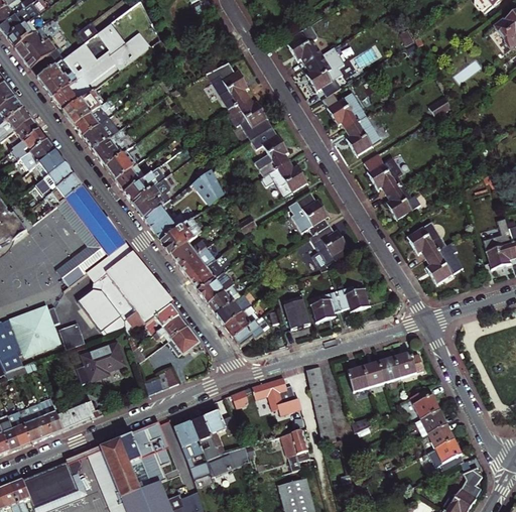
[(0,0),(0,9),(9,3),(7,0),(0,0)]
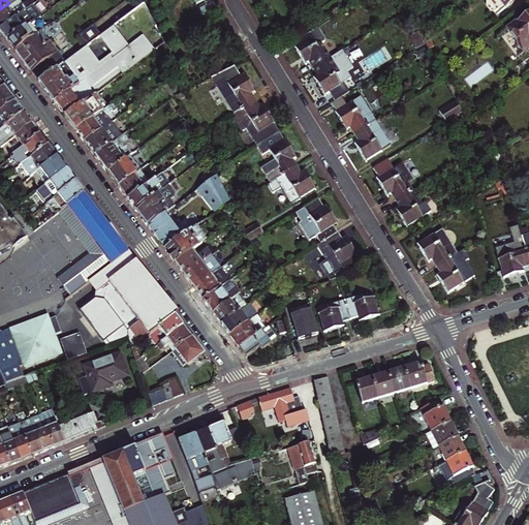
[(13,0),(9,3),(0,9),(0,26),(34,1),(33,0),(24,0),(20,3),(18,0),(13,0)]
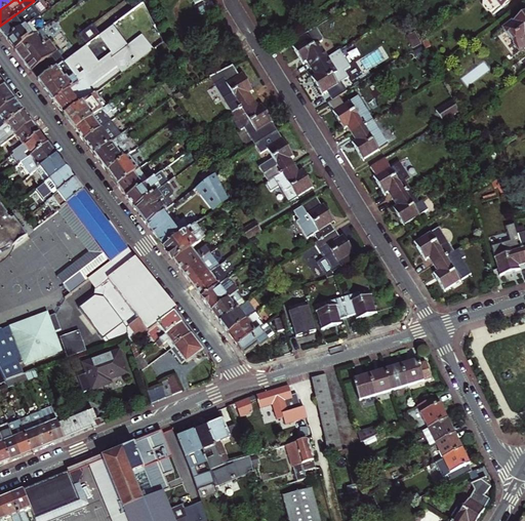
[(54,97),(68,88),(156,23),(145,0),(143,0),(101,32),(86,42),(66,58),(39,78),(54,97)]
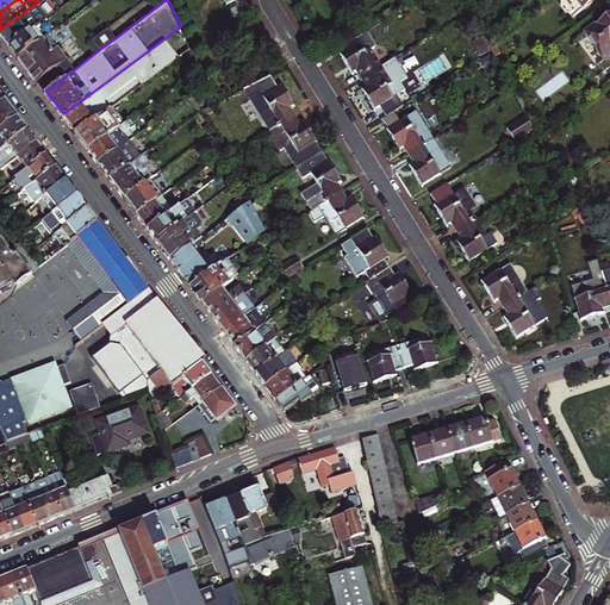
[(0,30),(10,42),(47,14),(49,13),(39,1),(0,30)]
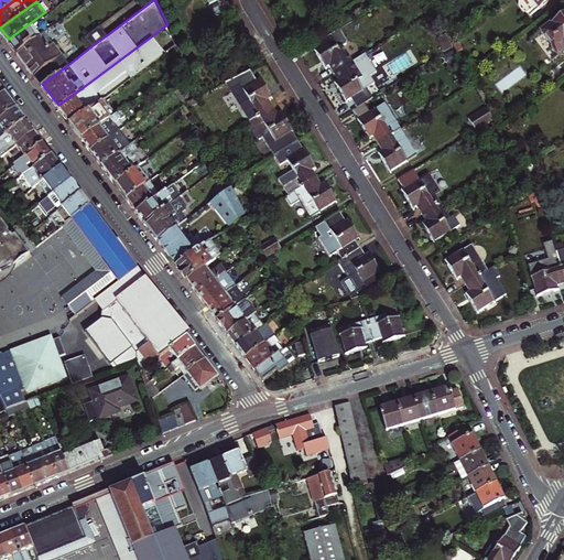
[(556,47),(563,42),(563,43),(563,10),(542,28),(556,47)]
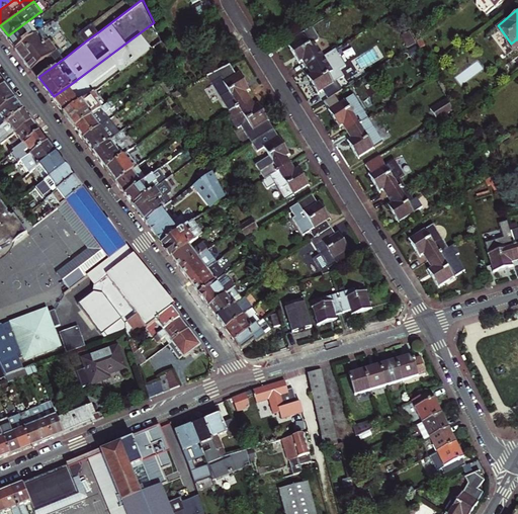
[(15,47),(41,26),(48,22),(39,12),(8,35),(15,47)]
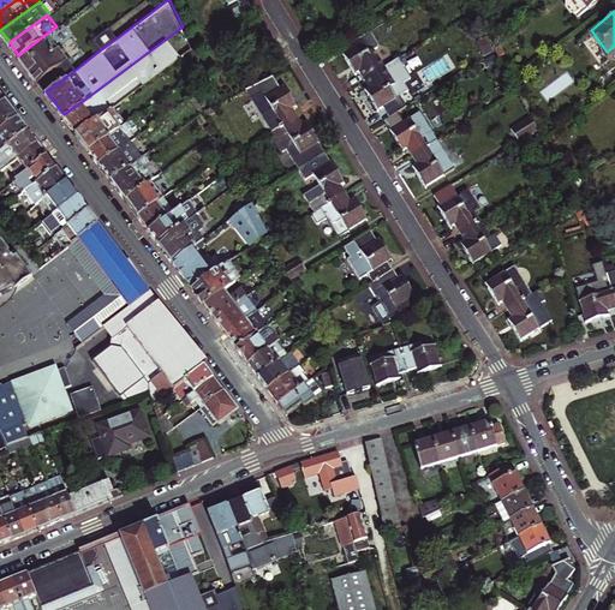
[(93,37),(101,49),(118,37),(109,24),(93,37)]
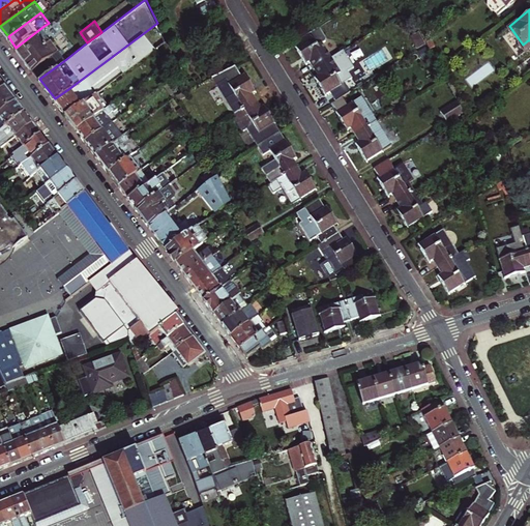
[(119,64),(123,70),(165,39),(157,23),(68,89),(80,104),(95,91),(91,85),(119,64)]
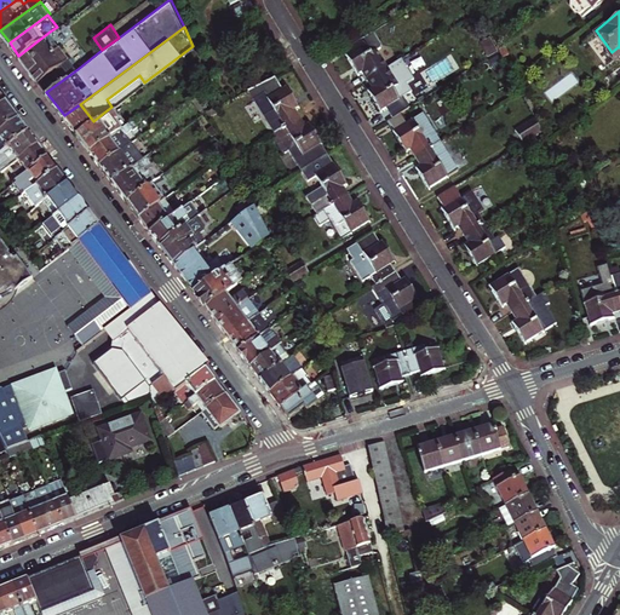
[(368,78),(388,64),(378,47),(382,46),(382,41),(374,29),(348,45),(349,49),(345,51),(354,64),(357,70),(362,68),(368,78)]
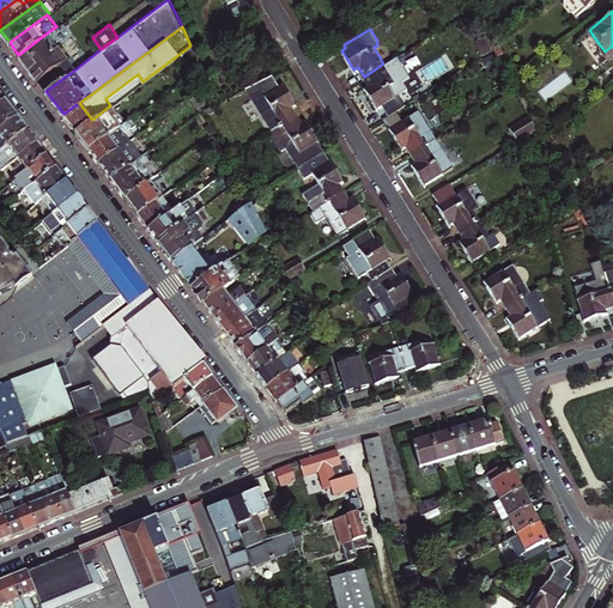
[(67,55),(49,31),(18,55),(36,79),(67,55)]
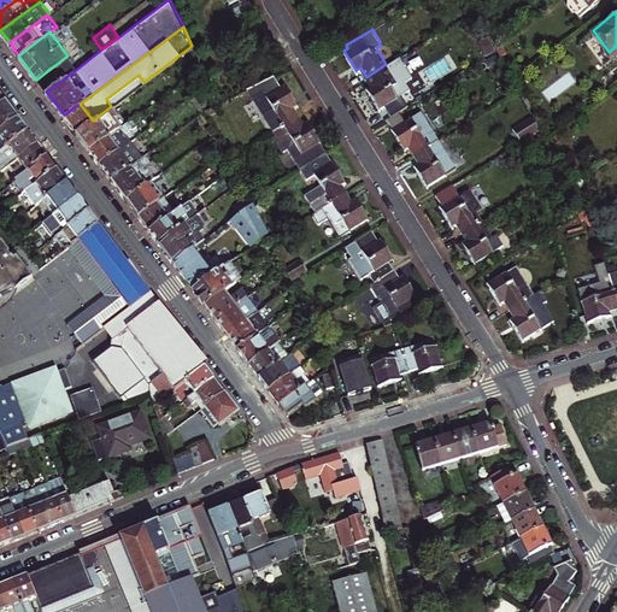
[(512,76),(517,72),(499,40),(494,43),(497,48),(512,76)]
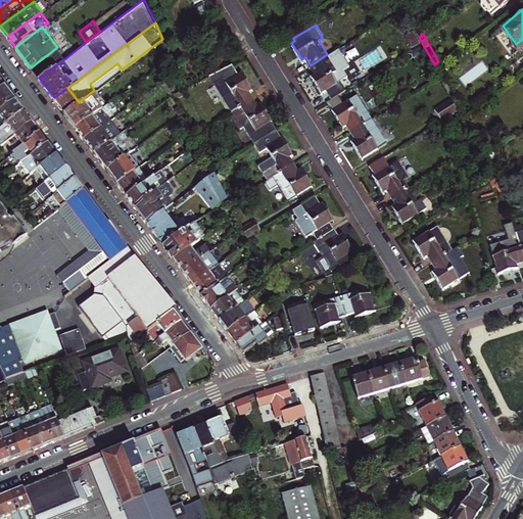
[(57,47),(31,67),(39,78),(65,58),(57,47)]
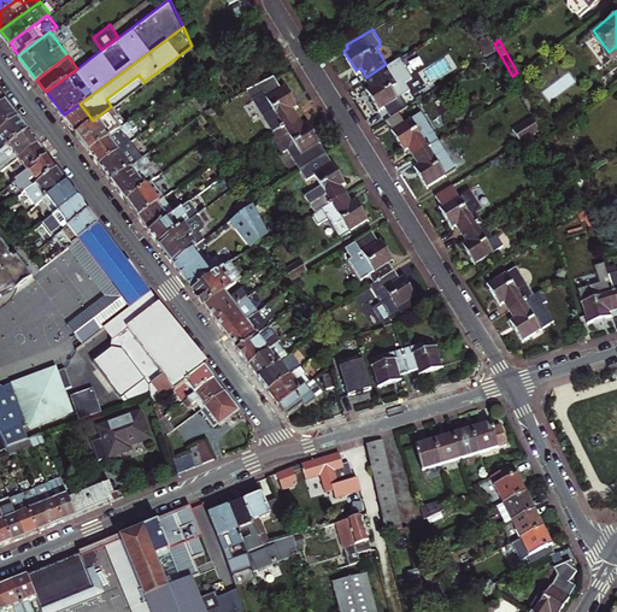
[(378,106),(410,87),(404,80),(411,75),(400,57),(386,64),(366,77),(370,83),(366,86),(370,93),(378,106)]
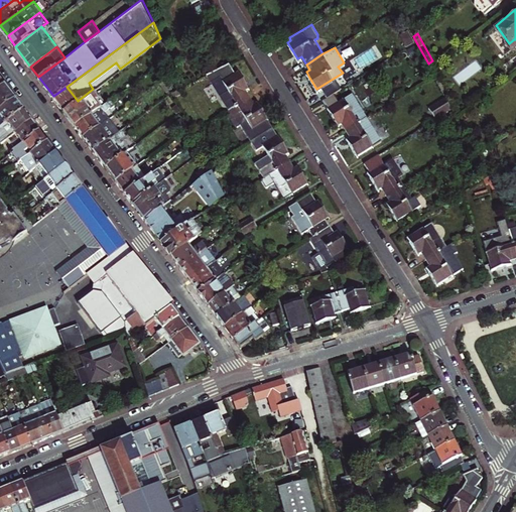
[(428,64),(431,69),(448,55),(445,50),(432,60),(428,64)]
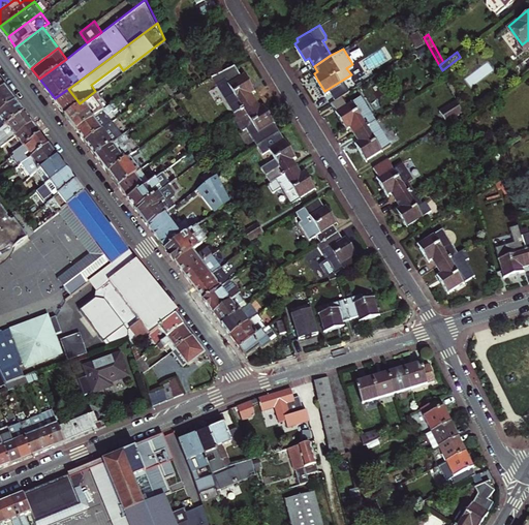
[(241,73),(235,63),(211,74),(224,97),(230,93),(239,107),(256,97),(251,90),(255,88),(251,81),(245,70),(241,73)]
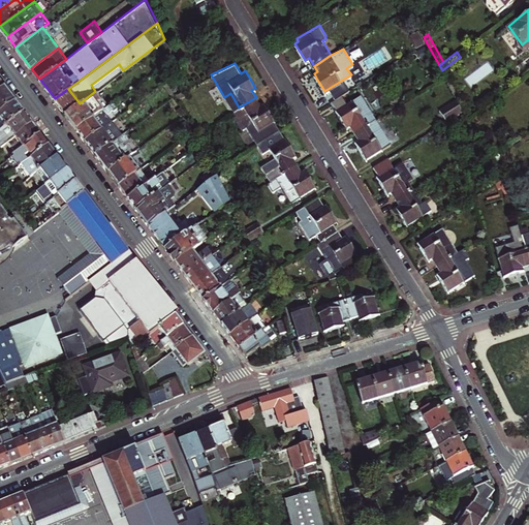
[(0,110),(14,99),(4,85),(0,87),(0,110)]
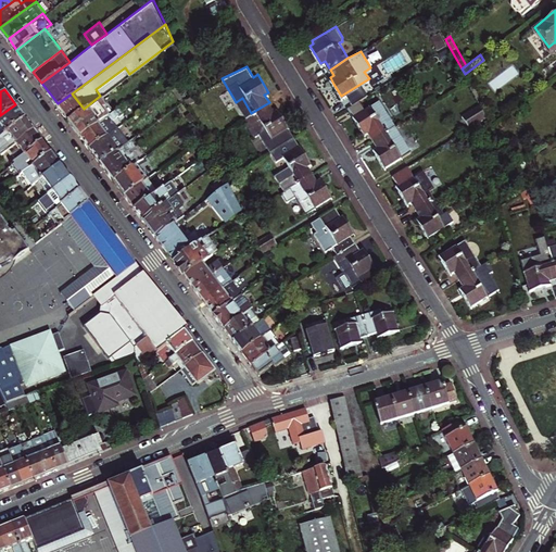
[(84,109),(72,93),(58,103),(68,120),(84,109)]
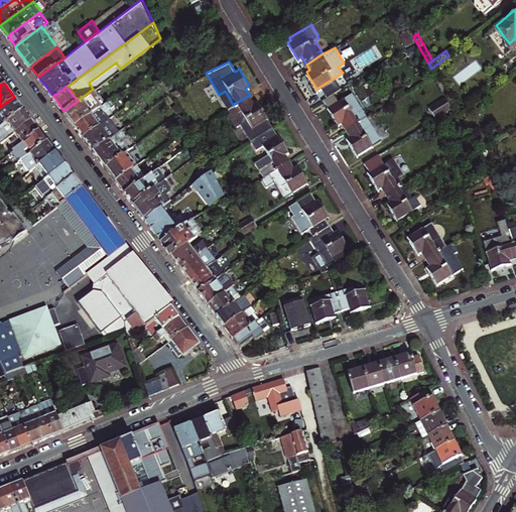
[(75,124),(101,105),(94,96),(100,92),(96,87),(93,89),(78,101),(63,111),(75,124)]
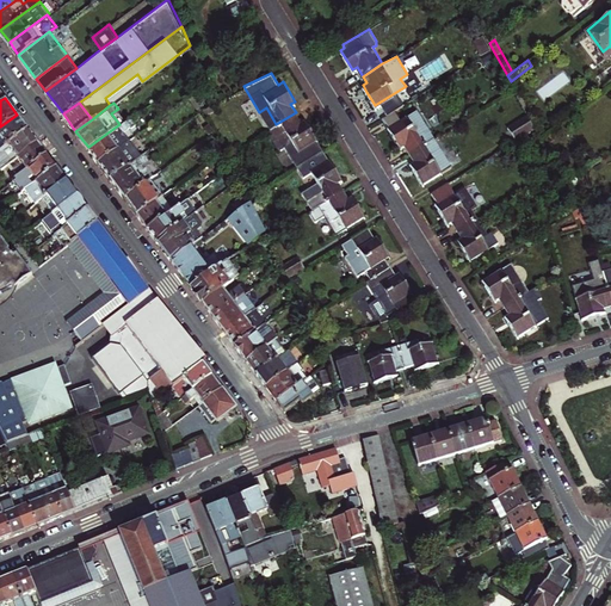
[(400,118),(394,109),(383,116),(389,125),(400,118)]
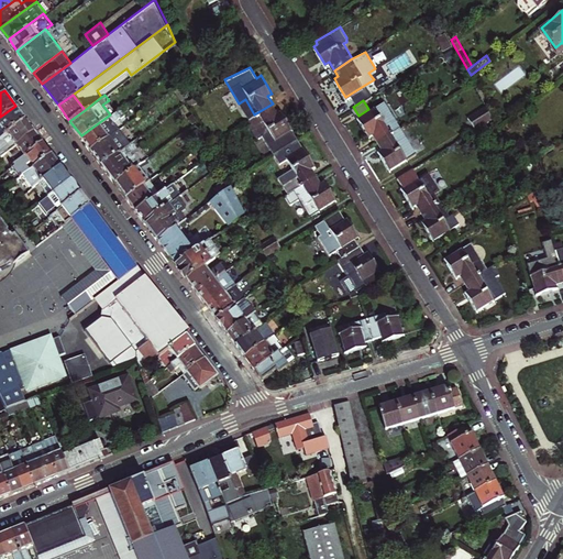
[(377,140),(398,127),(382,100),(368,109),(359,116),(357,116),(365,129),(368,134),(372,132),(377,140)]
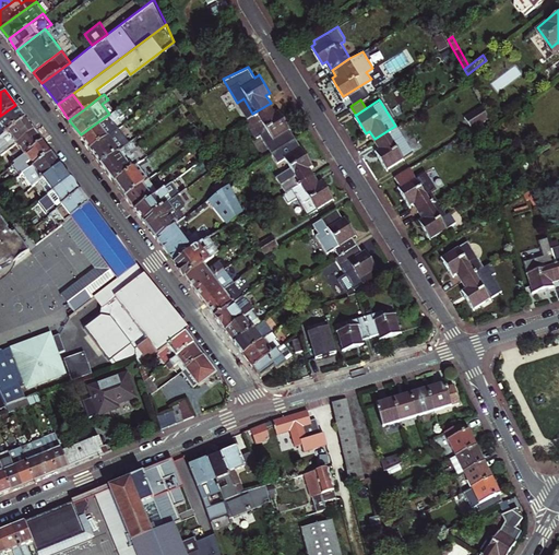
[(81,134),(90,148),(118,126),(113,118),(119,114),(120,116),(125,113),(122,109),(127,106),(125,102),(109,114),(81,134)]
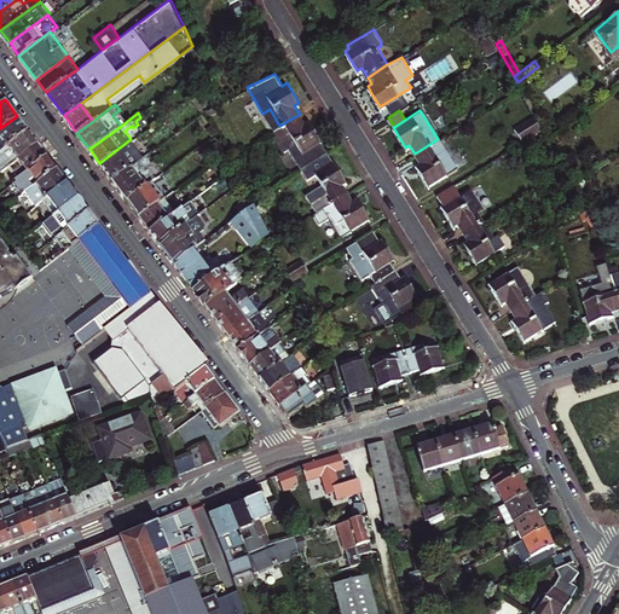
[(305,122),(300,114),(279,126),(272,131),(283,148),(287,145),(300,168),(328,151),(320,139),(322,139),(313,126),(310,119),(305,122)]
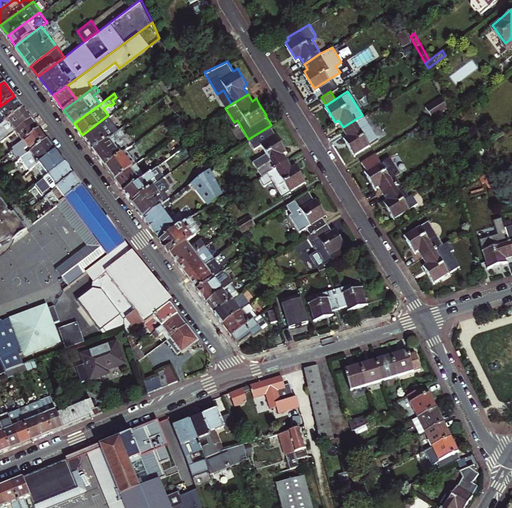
[(448,106),(442,94),(423,105),(431,117),(448,106)]
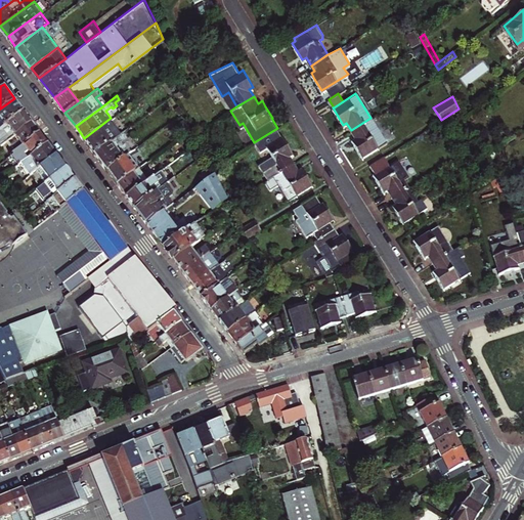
[(0,126),(23,109),(14,98),(0,109),(0,126)]
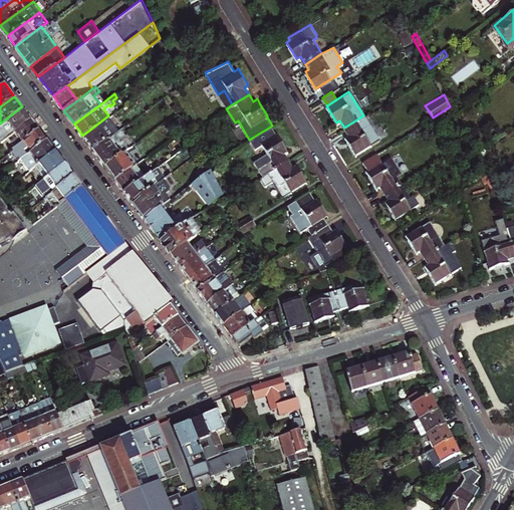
[(7,135),(30,117),(22,106),(0,123),(0,139),(1,140),(7,135)]
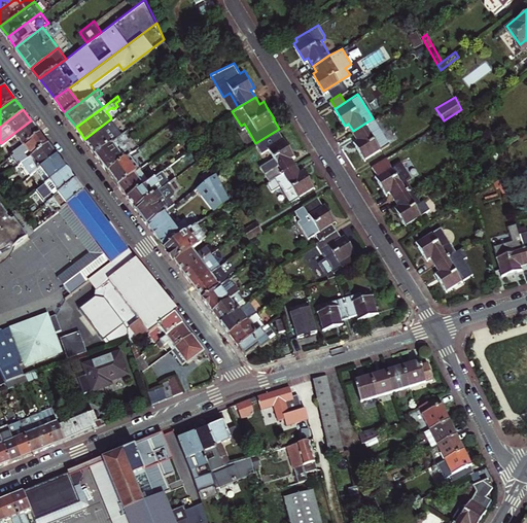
[(96,153),(123,133),(111,118),(84,139),(96,153)]
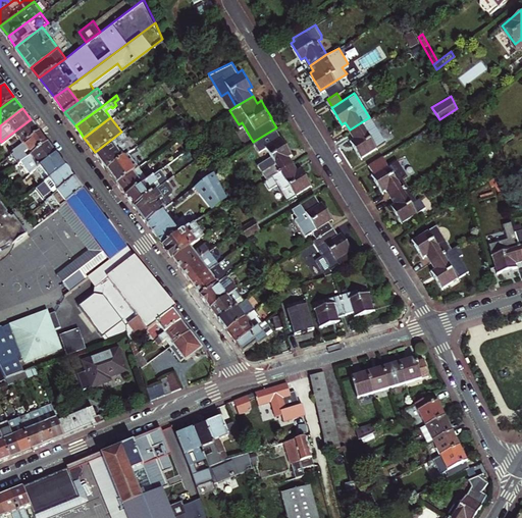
[(384,142),(369,117),(350,130),(354,137),(351,139),(354,144),(361,156),(384,142)]
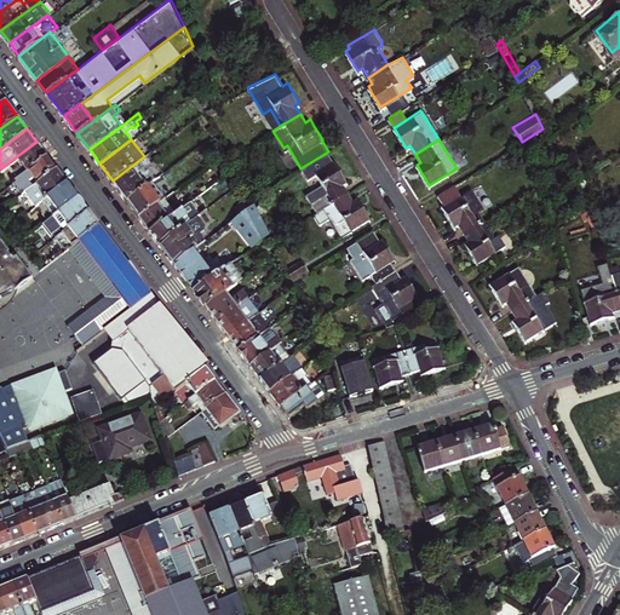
[(24,172),(47,155),(36,142),(9,162),(18,176),(24,172)]
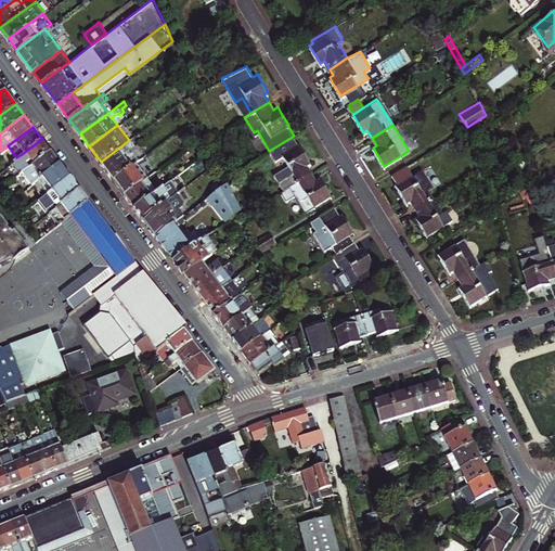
[(283,155),(288,165),(273,174),(283,190),(313,171),(309,164),(311,162),(308,155),(300,143),(299,143),(294,136),(269,151),(275,161),(283,155)]
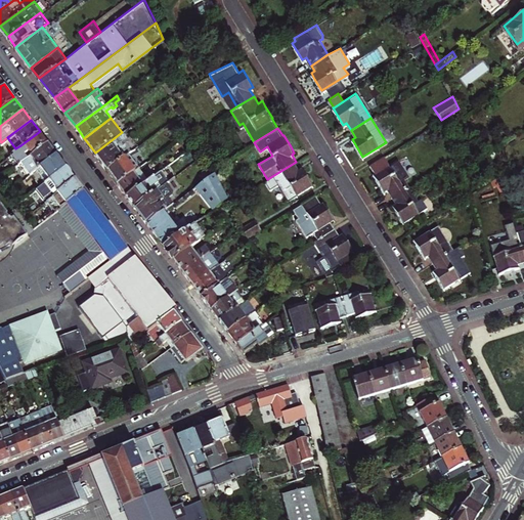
[(23,153),(27,157),(36,150),(48,141),(40,131),(20,145),(15,148),(10,153),(14,159),(23,153)]
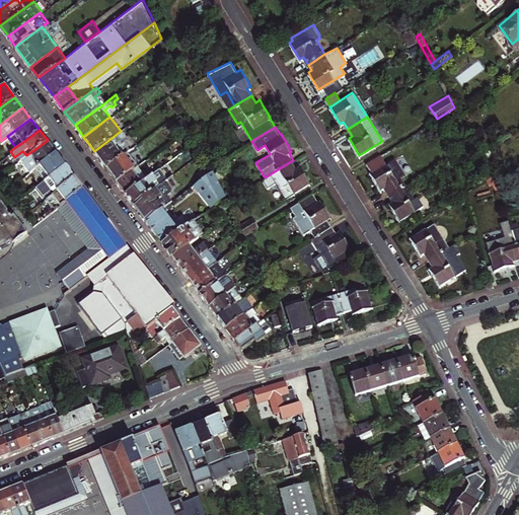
[(124,136),(121,131),(94,151),(106,166),(126,152),(129,149),(121,138),(124,136)]
